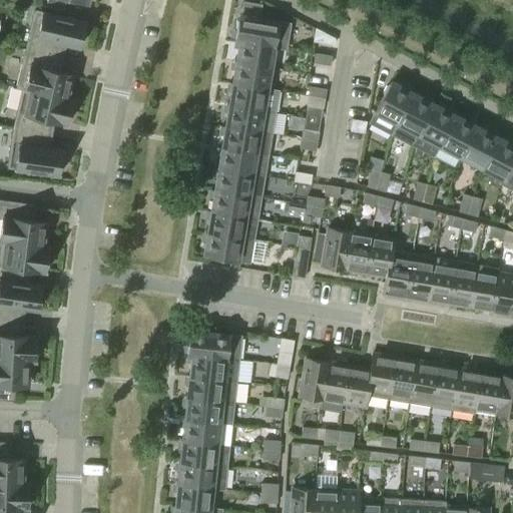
[(59,0),(47,0),(46,6),(62,10),(65,1),(59,0)]
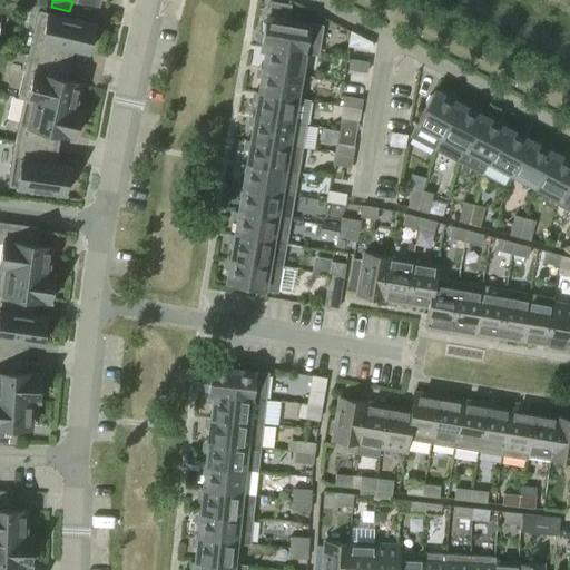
[(303,51),(303,52),(316,55),(321,26),(286,20),(288,6),(269,2),(267,17),(265,17),(265,21),(263,22),(261,30),(263,33),(261,45),(266,46),(266,45),(303,51)]
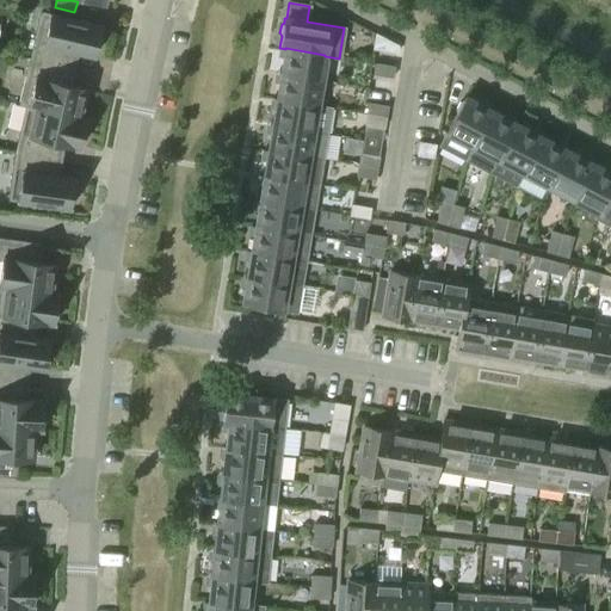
[(41,12),(30,59),(61,66),(66,49),(93,56),(100,26),(41,12)]
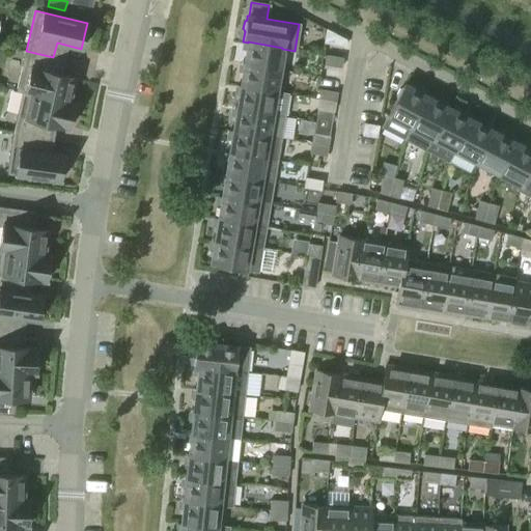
[(345,40),(345,39),(326,29),(326,30),(324,43),(344,46),(345,40)]
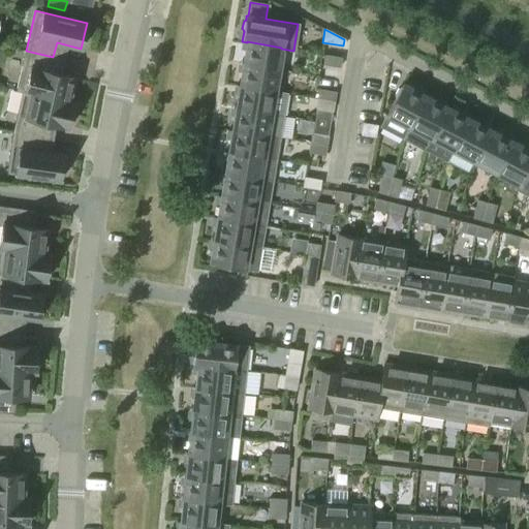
[(247,41),(247,42),(244,63),(278,69),(281,49),(281,48),(247,41)]
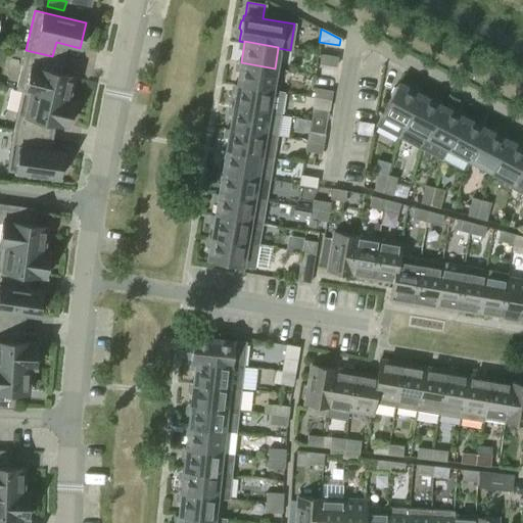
[(52,56),(26,50),(16,89),(22,90),(69,101),(69,100),(74,86),(72,86),(74,76),(49,69),(52,56)]
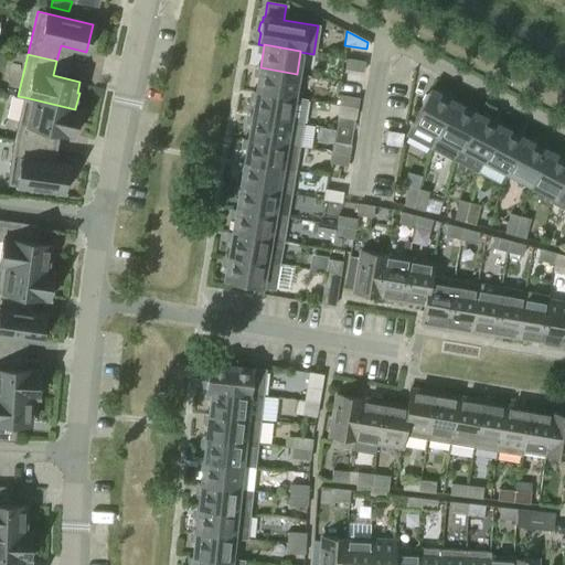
[(363,72),(364,62),(347,59),(345,68),(363,72)]
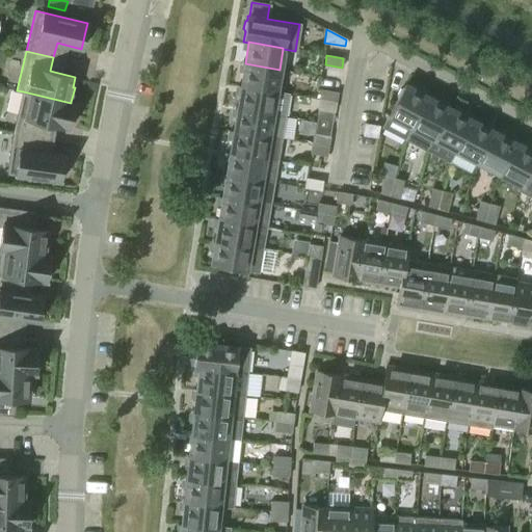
[(280,70),(245,63),(241,86),(275,91),(280,70)]
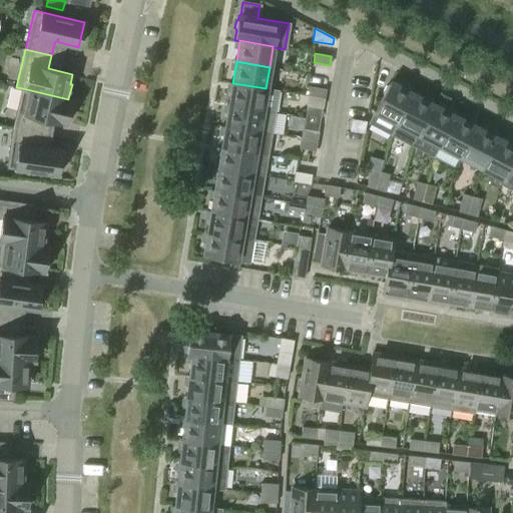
[(383,95),(369,122),(390,133),(396,123),(412,93),(403,88),(402,86),(396,83),(394,83),(390,82),(388,85),(386,86),(382,92),(383,95)]
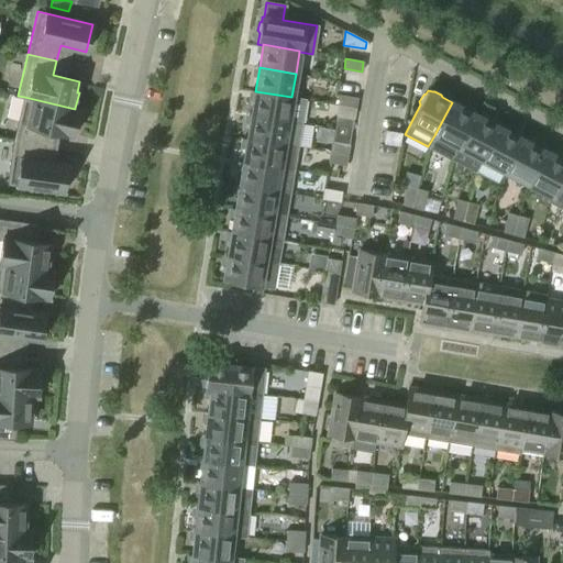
[(291,97),(255,91),(251,114),(301,123),(305,99),(291,97)]
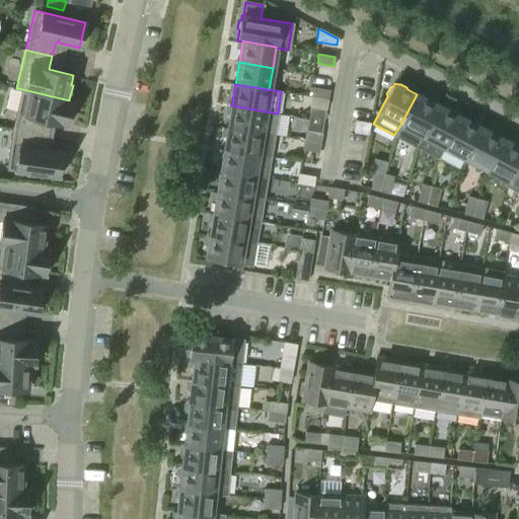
[(311,96),(327,99),(329,90),(313,87),(311,96)]
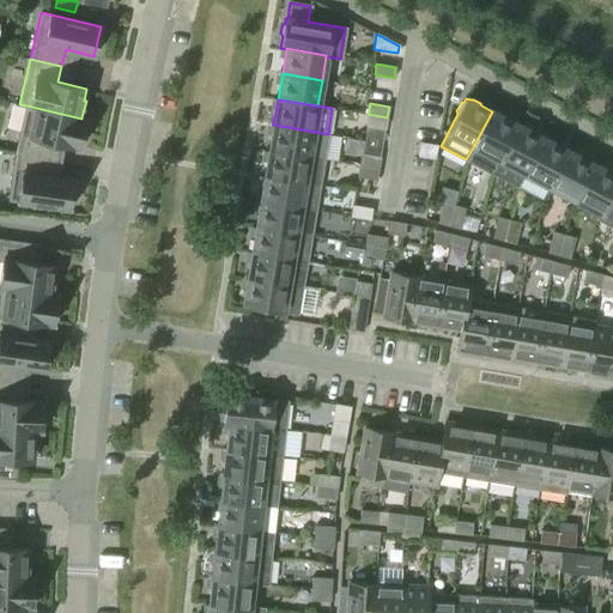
[(26,105),(16,152),(47,158),(52,141),(79,149),(86,119),(82,117),(82,119),(26,105)]
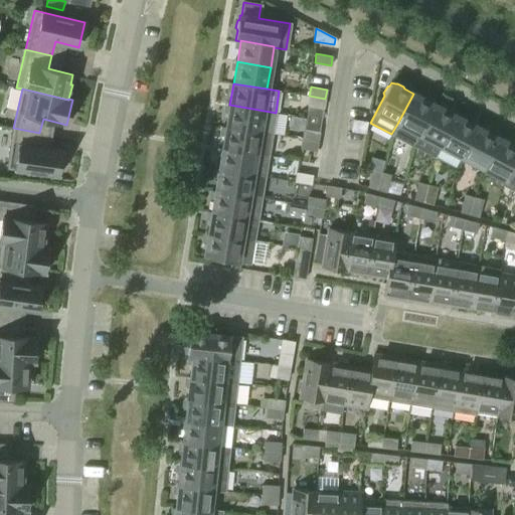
[(397,124),(391,134),(414,146),(419,136),(419,135),(435,105),(425,101),(425,98),(419,95),(416,96),(413,94),(397,124)]
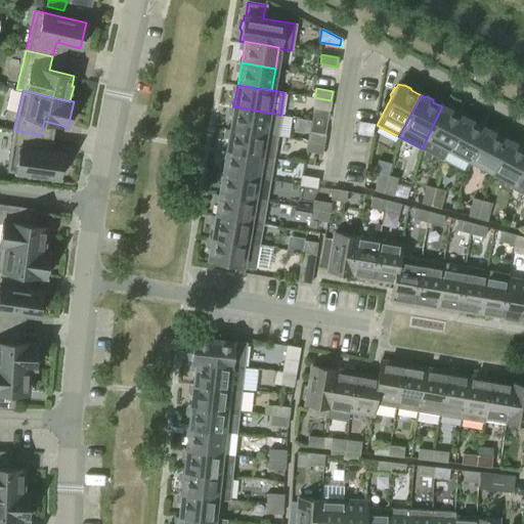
[(331,100),(314,97),(312,107),(330,110),(331,100)]
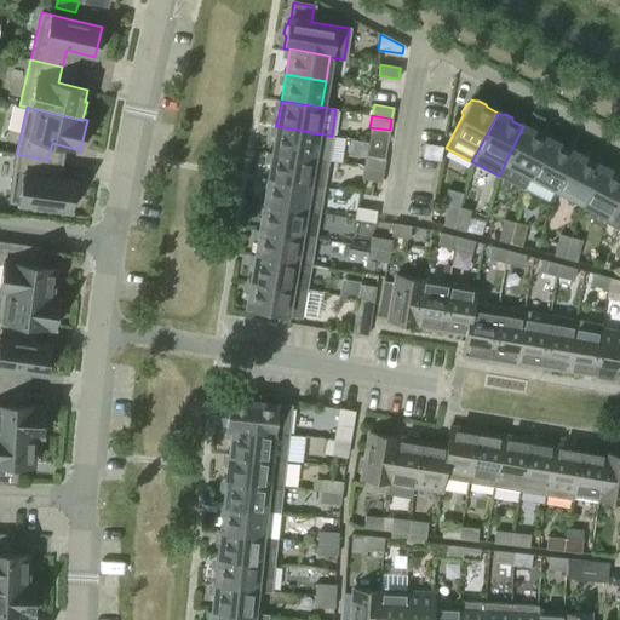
[(332,136),(276,126),(273,151),(327,161),(332,136)]
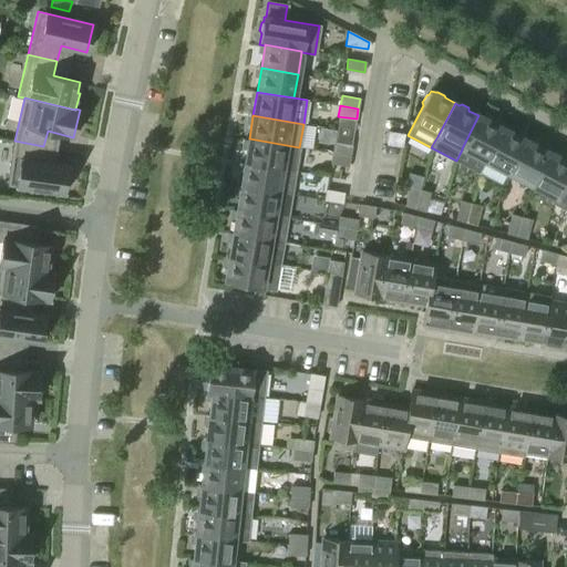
[(482,117),(478,115),(462,148),(462,150),(485,161),(503,127),(493,123),(492,120),(485,116),(482,117)]
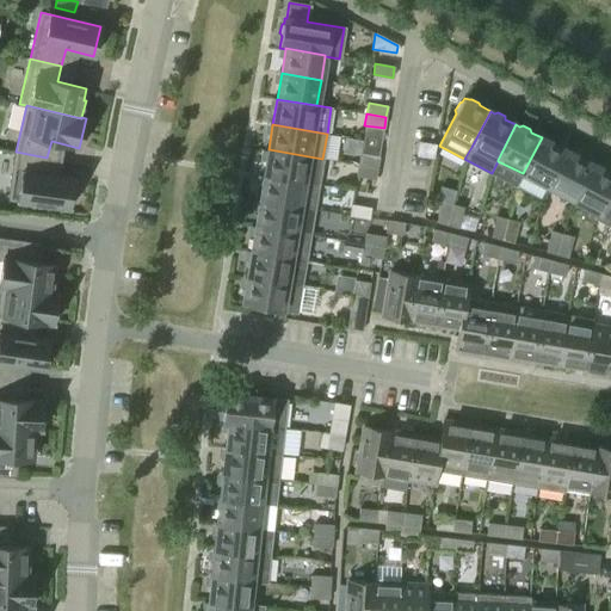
[(542,137),(523,173),(548,187),(567,152),(556,146),(555,142),(548,139),(544,140),(542,137)]
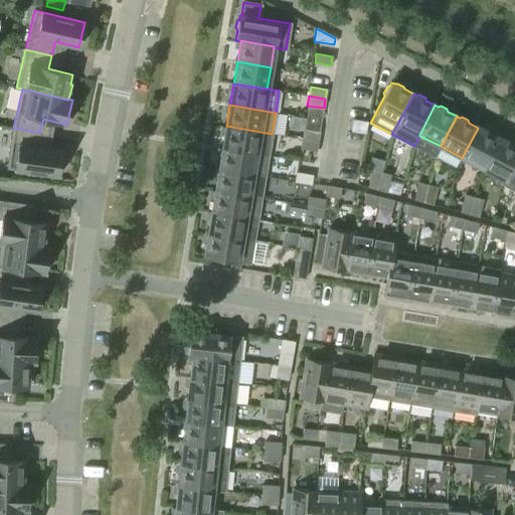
[(365,134),(367,121),(352,119),(350,131),(365,134)]
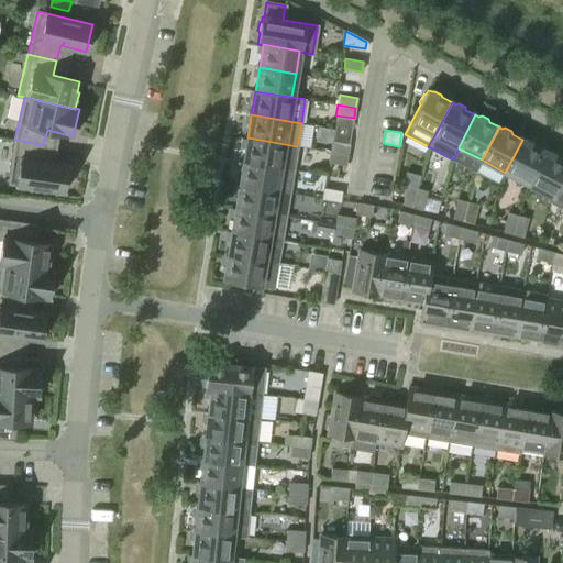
[(247,138),(243,162),(293,169),(297,146),(247,138)]
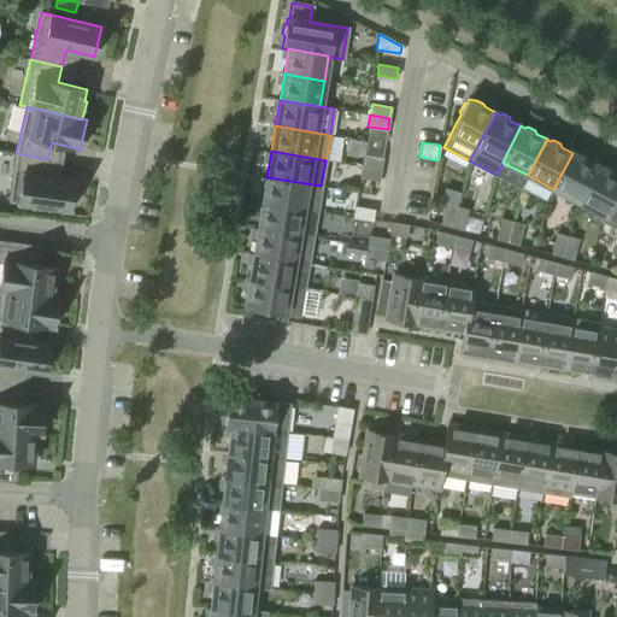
[(47,159),(16,153),(9,201),(70,210),(75,180),(46,176),(47,159)]
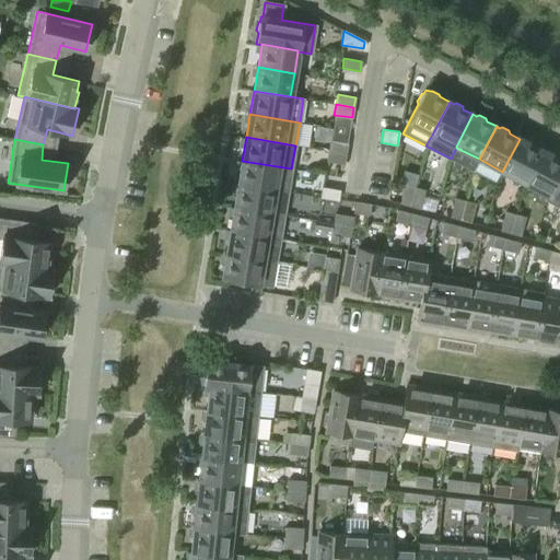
[(520,139),(502,172),(525,184),(543,151),(533,146),(532,142),(525,139),(522,140),(520,139)]
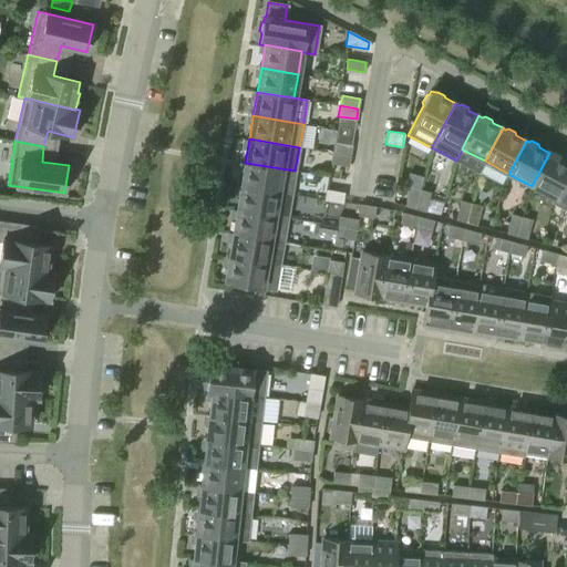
[(0,178),(8,179),(12,143),(2,142),(0,156),(0,178)]
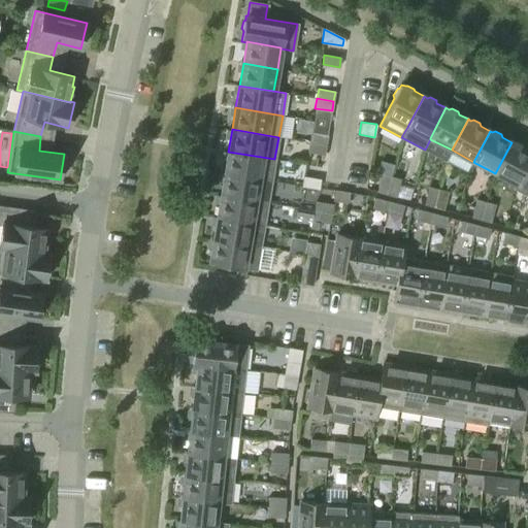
[(309,142),(326,145),(327,136),(310,133),(309,142)]
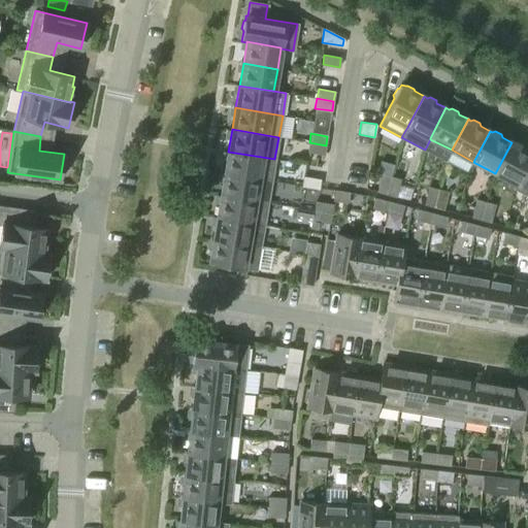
[(326,145),(309,142),(307,152),(324,155),(326,145)]
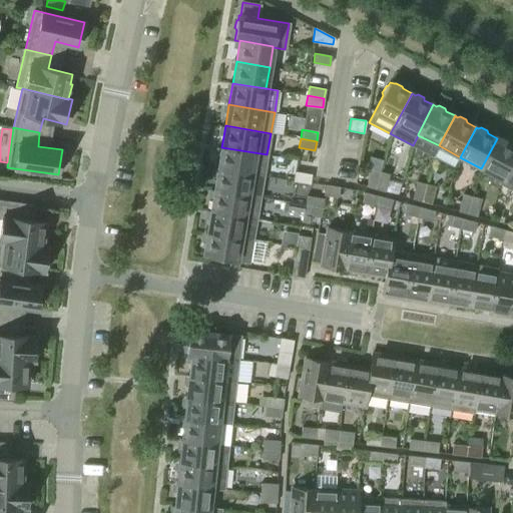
[(481,168),(502,179),(503,179),(512,159),(512,146),(509,144),(509,142),(502,138),(500,139),(497,138),(481,168)]
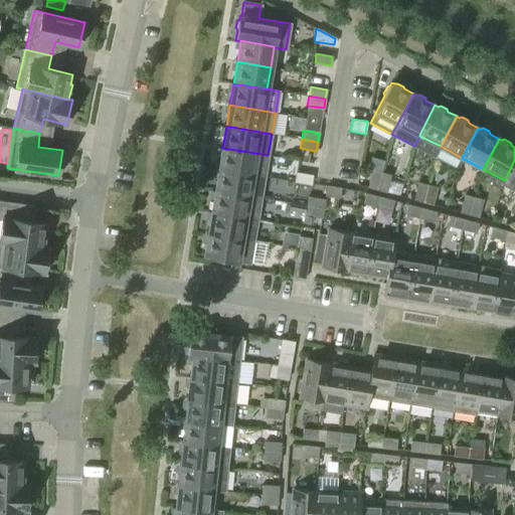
[(222,148),(218,169),(265,177),(268,155),(222,148)]
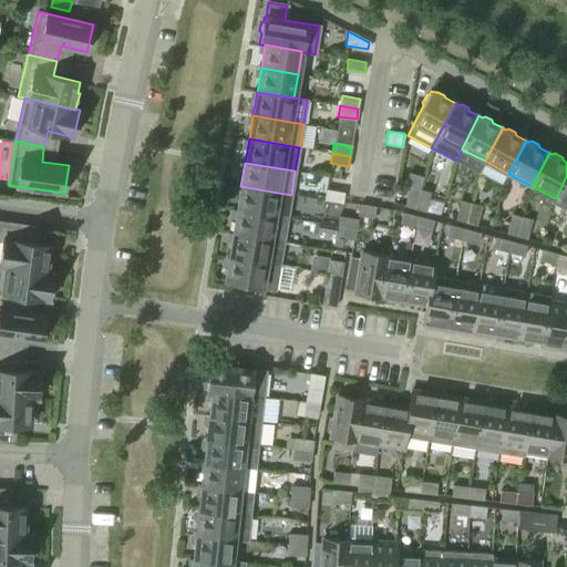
[(556,198),(555,198),(553,203),(566,209),(566,176),(556,198)]
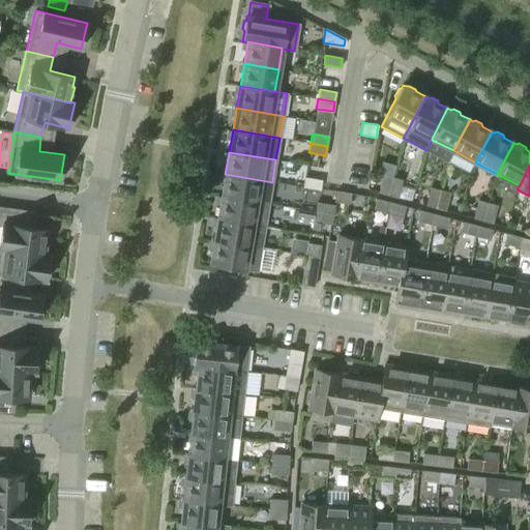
[(272,182),(225,174),(222,196),(268,204),(272,182)]
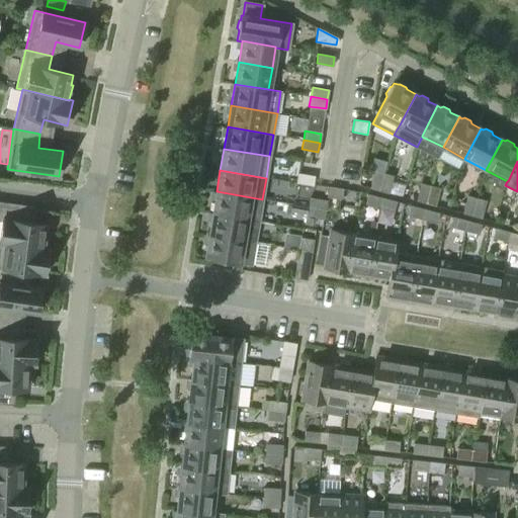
[(378,190),(383,173),(374,171),(369,188),(378,190)]
